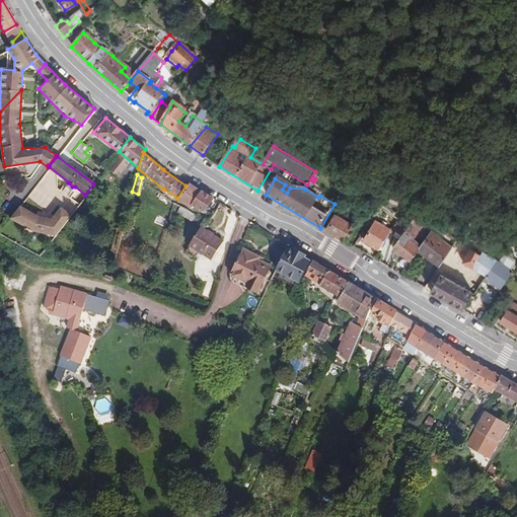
[(188,182),(186,186),(177,198),(190,206),(191,204),(200,191),(188,182)]
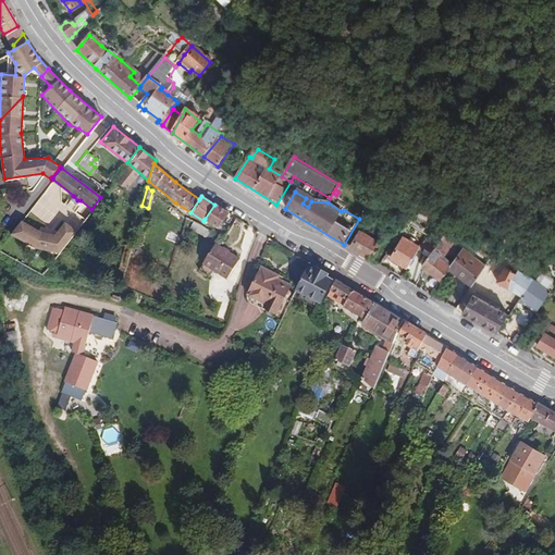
[(226,212),(214,205),(205,219),(217,226),(226,212)]
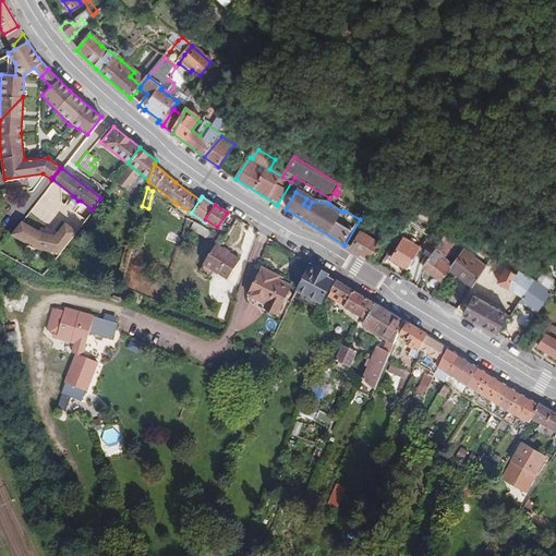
[(176,216),(179,212),(172,206),(168,210),(176,216)]
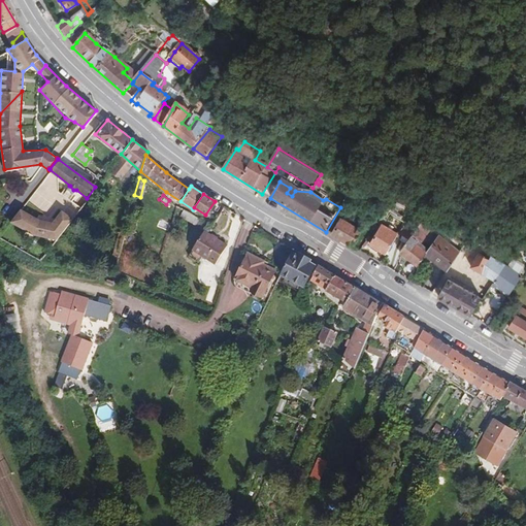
[(19,207),(9,220),(32,237),(41,238),(42,234),(46,235),(54,240),(70,219),(60,210),(51,222),(36,221),(19,207)]
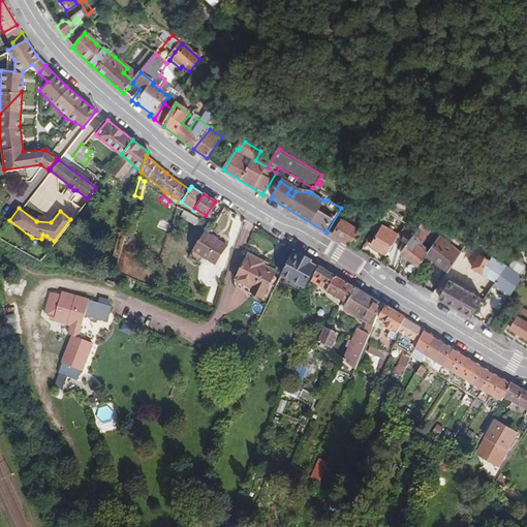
[(203,228),(207,223),(183,209),(179,214),(203,228)]
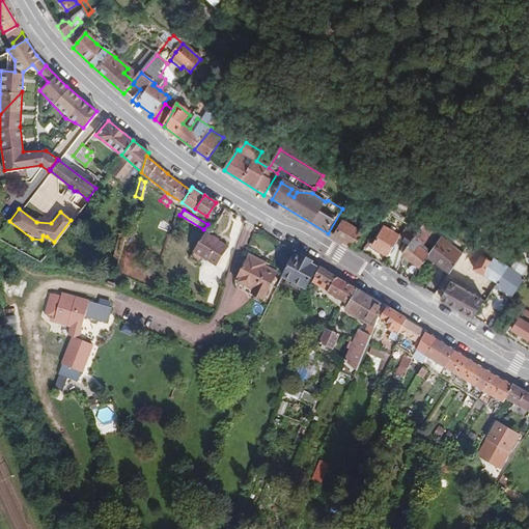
[(342,225),(334,238),(354,250),(372,221),(363,216),(360,219),(351,230),(342,225)]
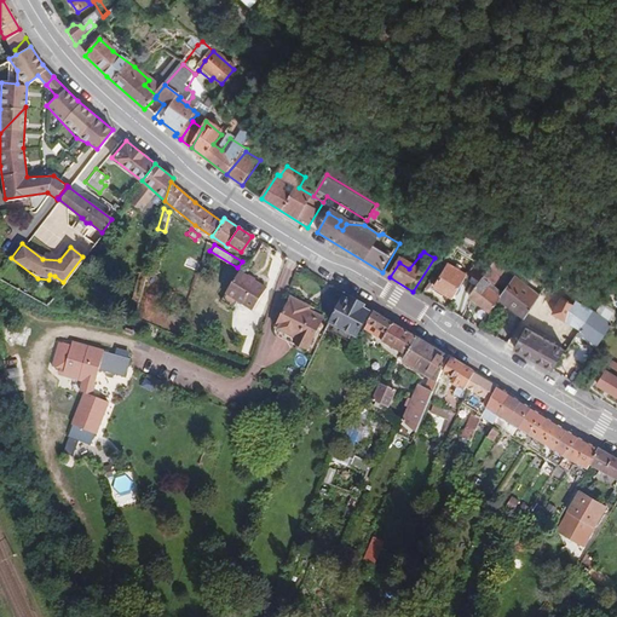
[(500,299),(524,317),(538,295),(512,276),(511,278),(492,265),(468,298),(488,313),(500,299)]
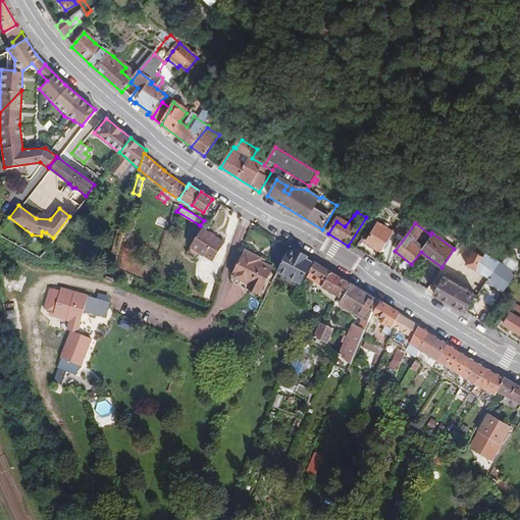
[(379,253),(391,236),(376,226),(364,243),(379,253)]
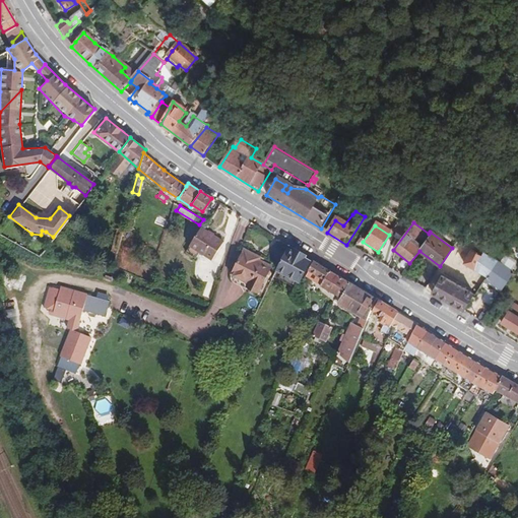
[(210,258),(221,240),(199,227),(184,250),(194,256),(197,250),(210,258)]
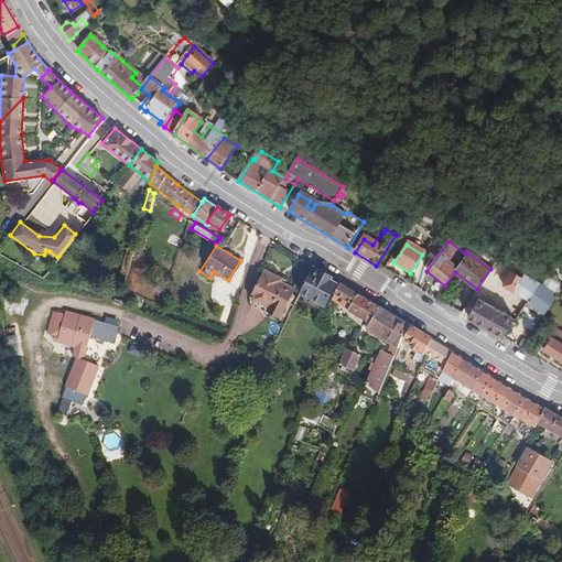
[(119,271),(127,272),(132,248),(127,247),(119,271)]
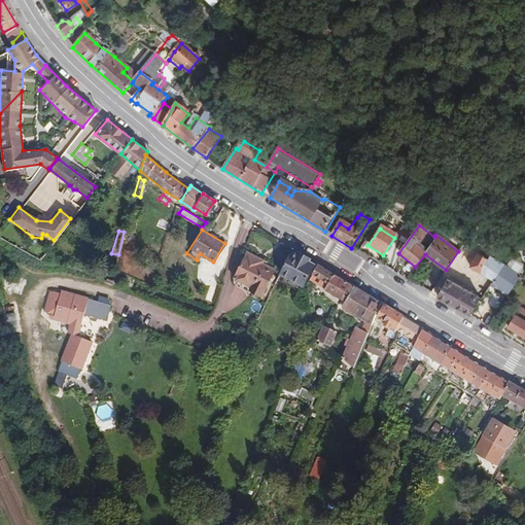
[(458,251),(446,270),(451,273),(462,257),(459,255),(461,252),(464,253),(469,246),(463,242),(458,251)]
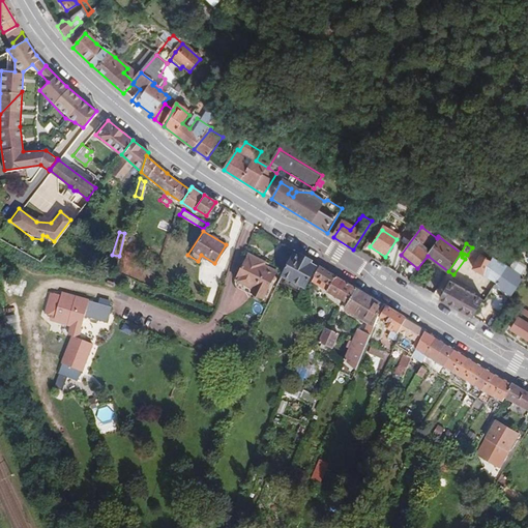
[(274,271),(262,264),(257,261),(258,259),(247,253),(234,279),(251,288),(250,290),(261,297),(274,271)]
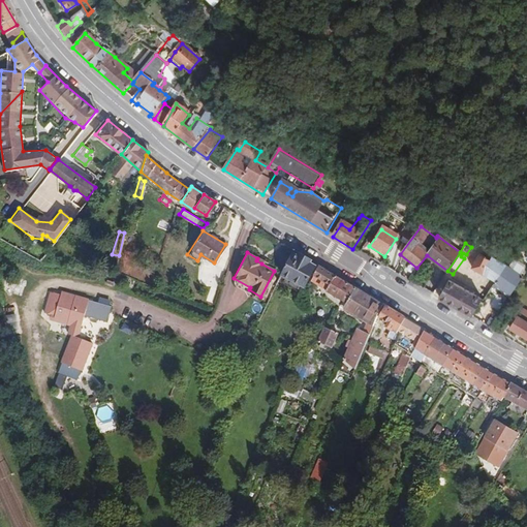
[(296,255),(290,252),(280,274),(302,285),(305,281),(313,266),(307,262),(309,259),(298,252),(296,255)]
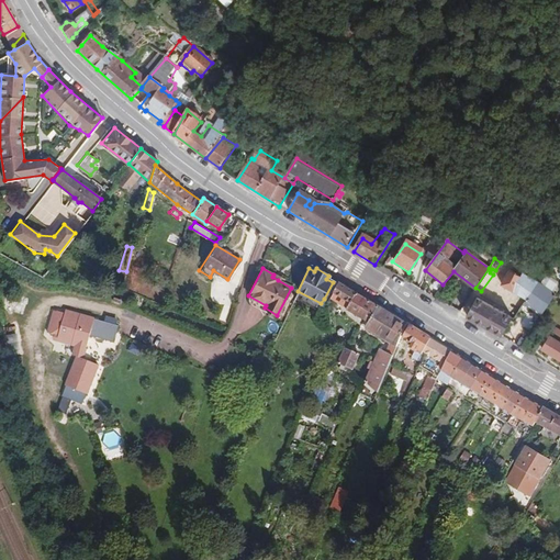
[(478,300),(466,317),(502,339),(526,301),(530,293),(497,271),(493,278),(521,295),(507,317),(478,300)]
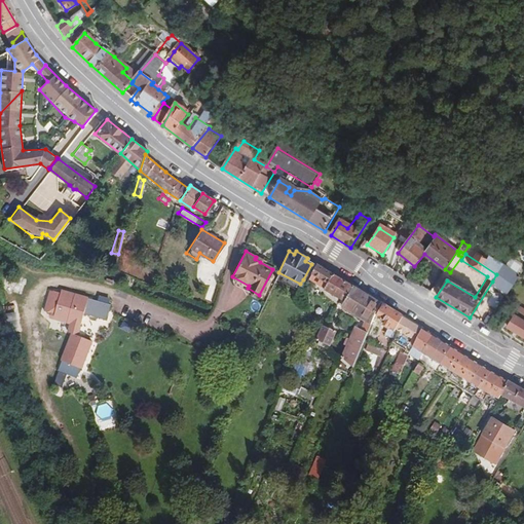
[(332,272),(315,263),(308,277),(325,287),(332,272)]
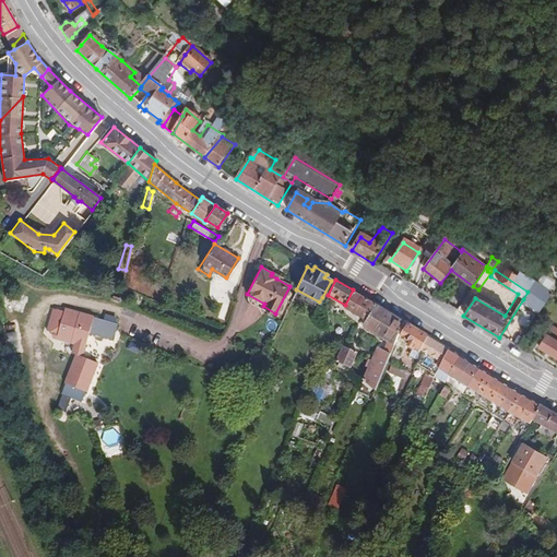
[(530,287),(528,292),(523,299),(537,308),(544,297),(530,287)]
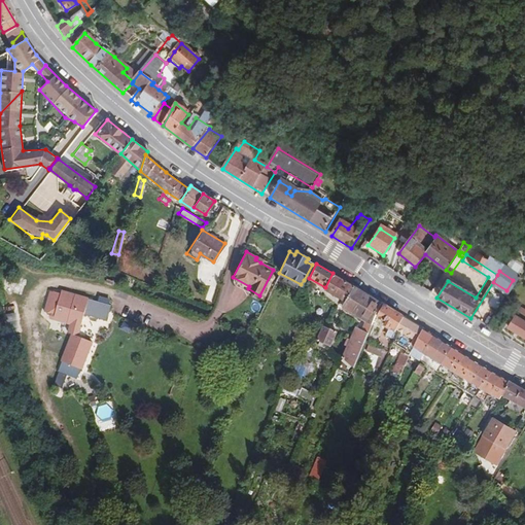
[(333,273),(325,287),(324,289),(341,299),(350,284),(333,273)]
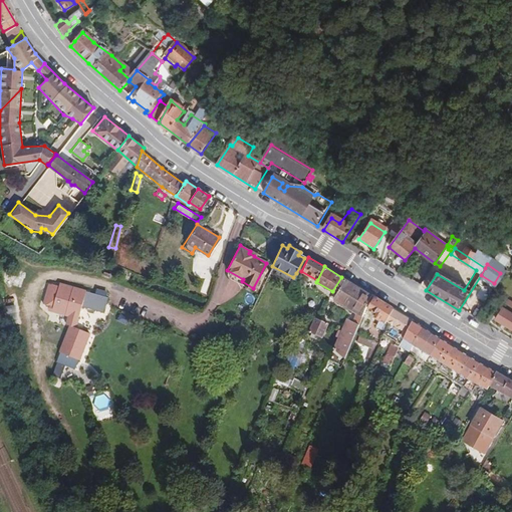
[(240,283),(242,281),(243,279),(227,270),(226,273),(229,277),(240,283)]
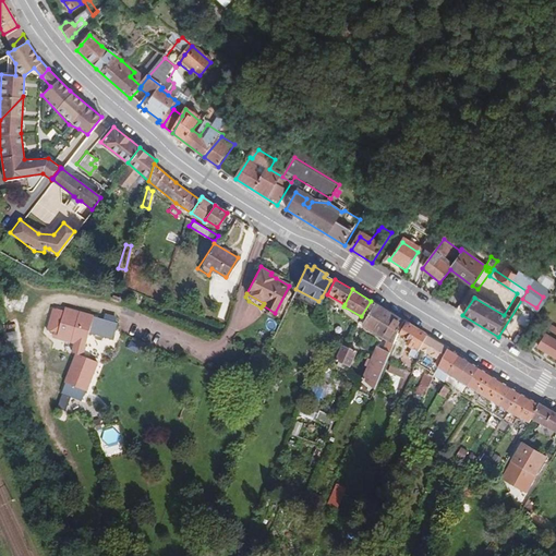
[(540,310),(546,299),(543,297),(536,307),(540,310)]
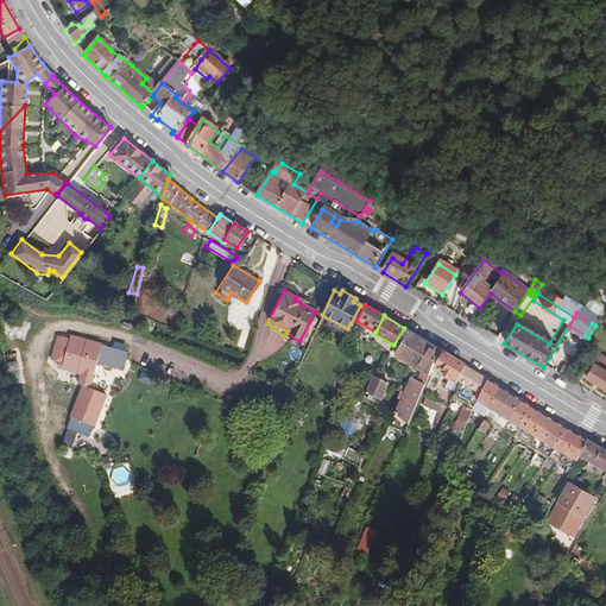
[(437,348),(408,330),(395,352),(422,366),(418,376),(411,373),(395,410),(408,422),(437,348)]
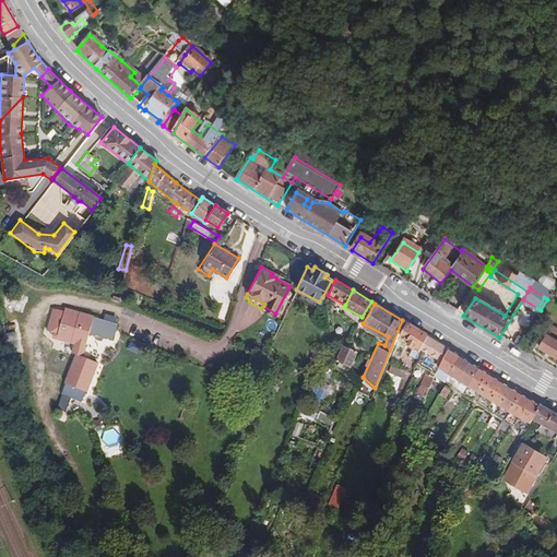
[(58,321),(67,323),(70,309),(62,307),(61,310),(58,321)]
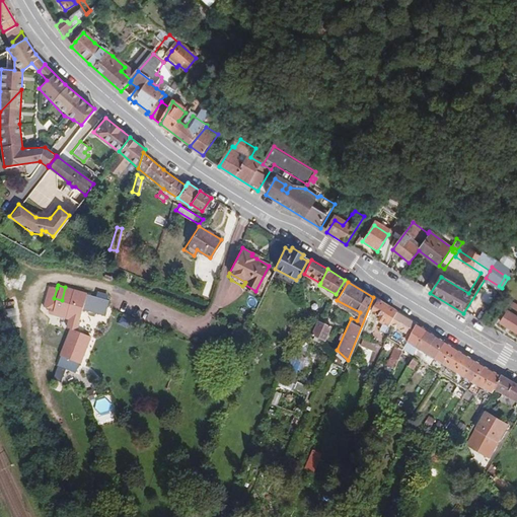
[(103,313),(105,305),(107,298),(85,292),(82,305),(69,302),(62,300),(54,298),(57,288),(51,286),(46,301),(53,303),(52,308),(51,312),(64,316),(67,304),(80,307),(97,311),(103,313)]
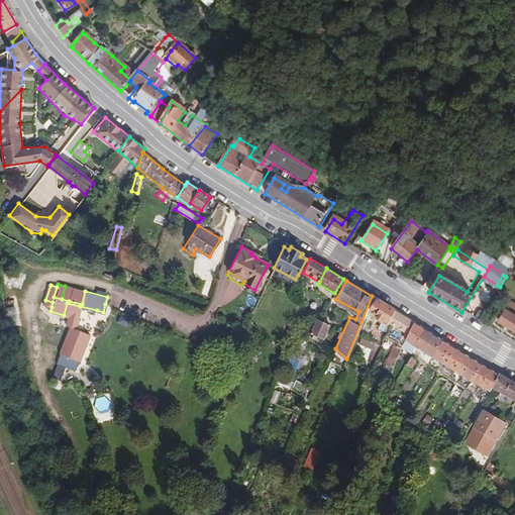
[(62,299),(69,301),(73,288),(65,286),(62,299)]
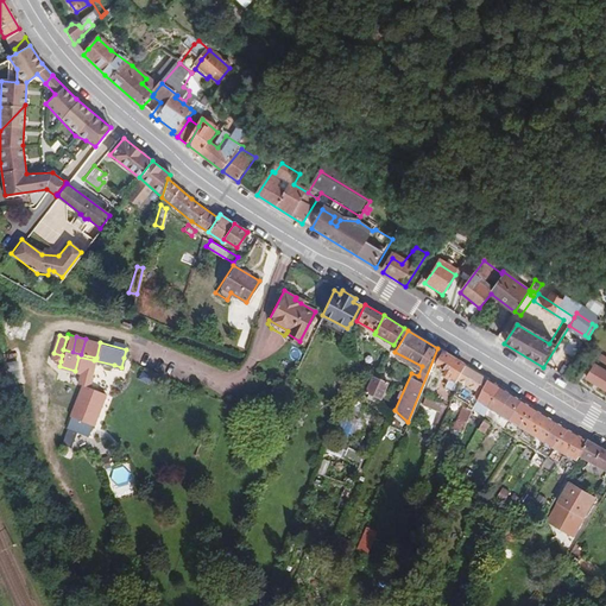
[(96,358),(100,342),(86,339),(81,354),(96,358)]
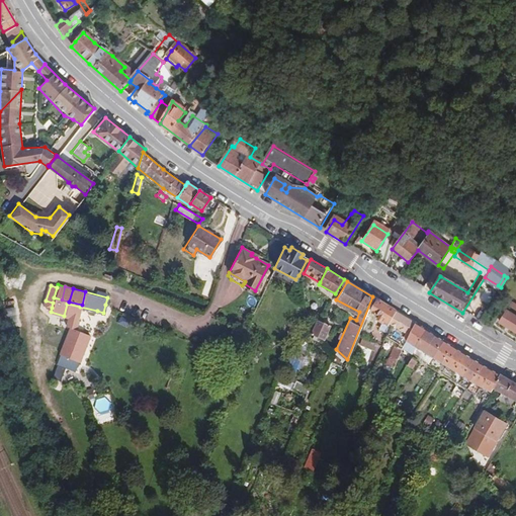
[(395,311),(376,299),(370,310),(375,314),(374,316),(387,323),(389,321),(395,311)]
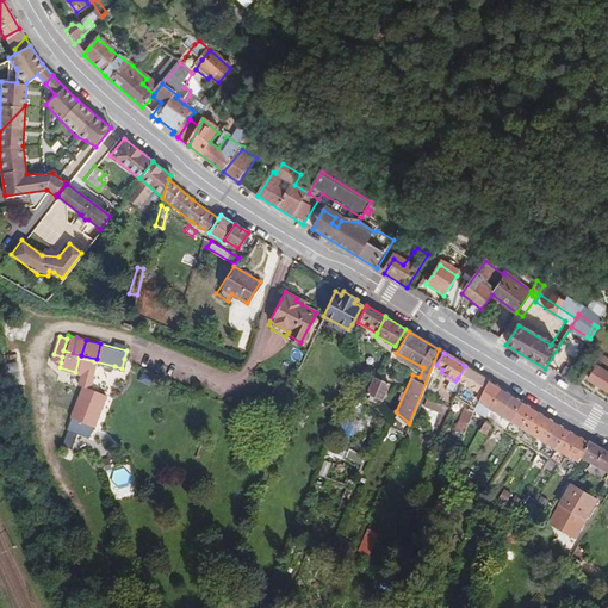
[(79,358),(75,372),(91,377),(94,361),(79,358)]
